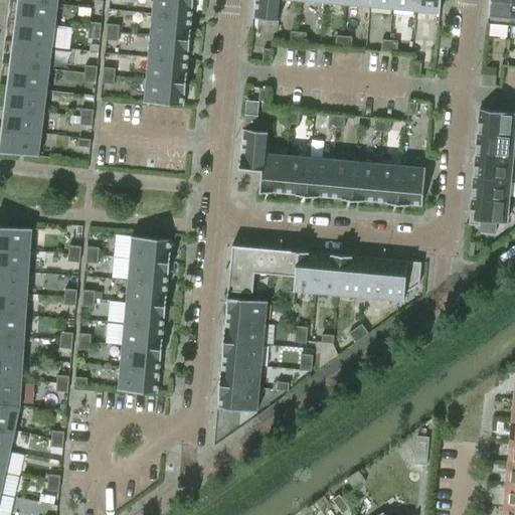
[(55,26),(58,4),(28,0),(17,0),(15,20),(55,26)]
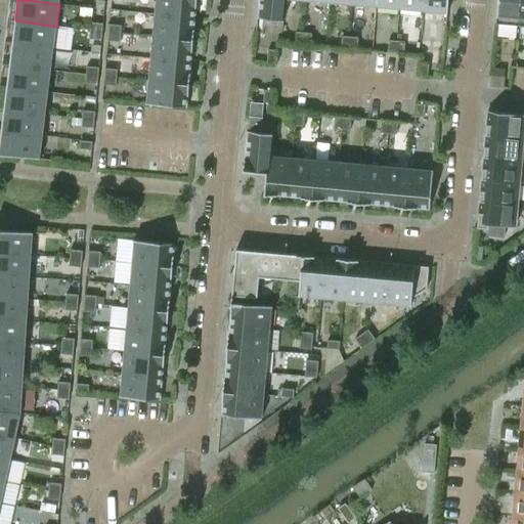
[(195,18),(197,0),(155,0),(154,14),(195,18)]
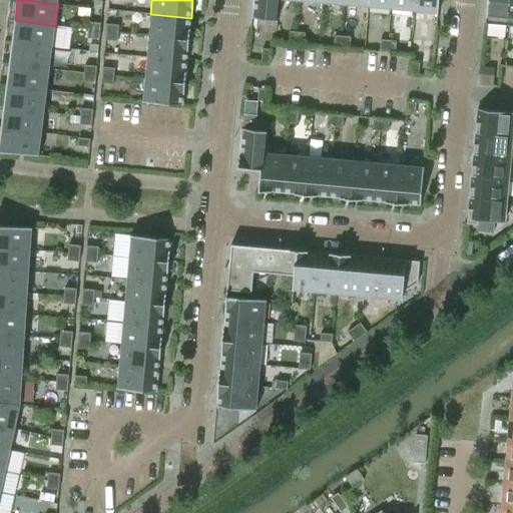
[(277,20),(278,0),(252,0),(251,18),(277,20)]
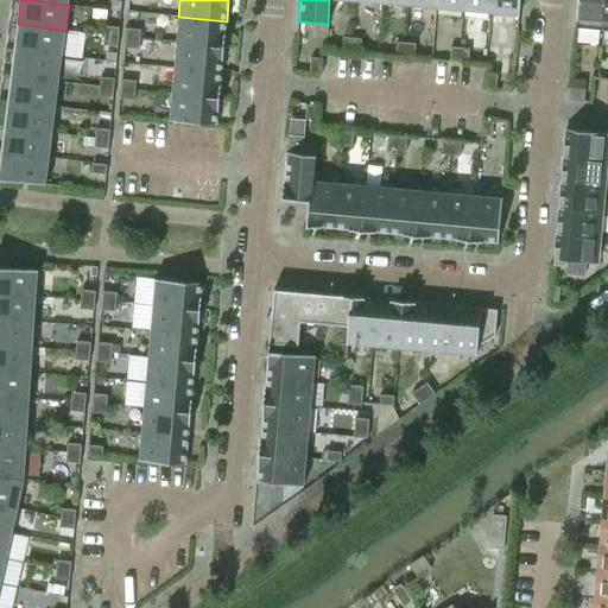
[(463,11),(463,0),(436,0),(436,8),(463,11)]
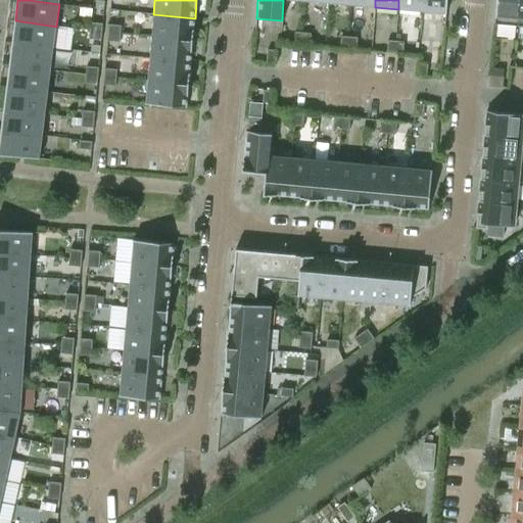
[(422,11),(422,0),(398,0),(398,9),(422,11)]
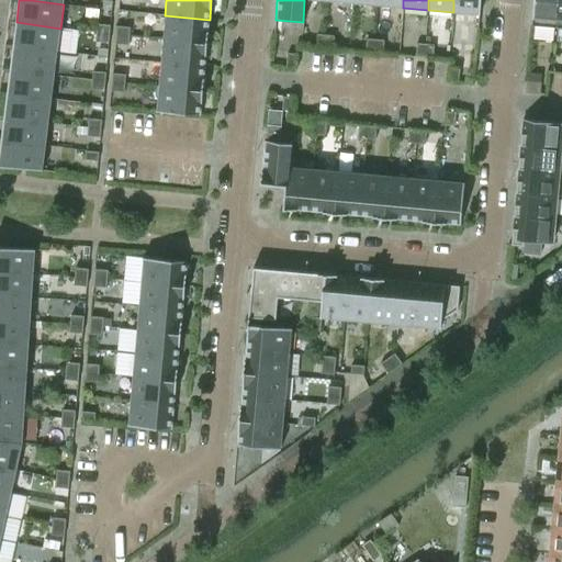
[(479,14),(480,0),(453,0),(453,12),(478,14),(479,14)]
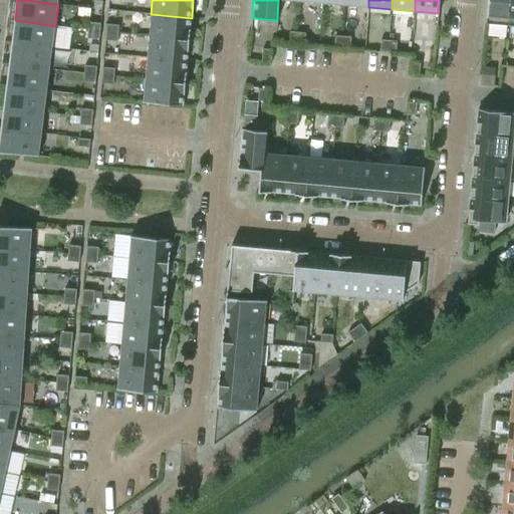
[(487,0),(486,23),(508,25),(510,0),(487,0)]
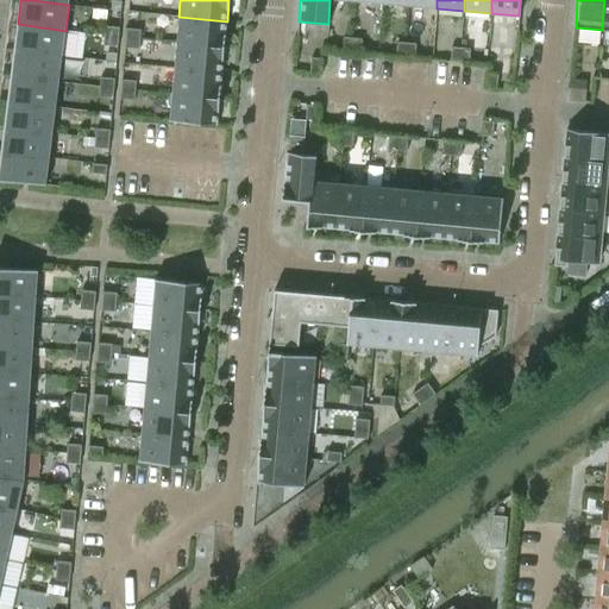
[(225,46),(227,22),(179,17),(176,42),(225,46)]
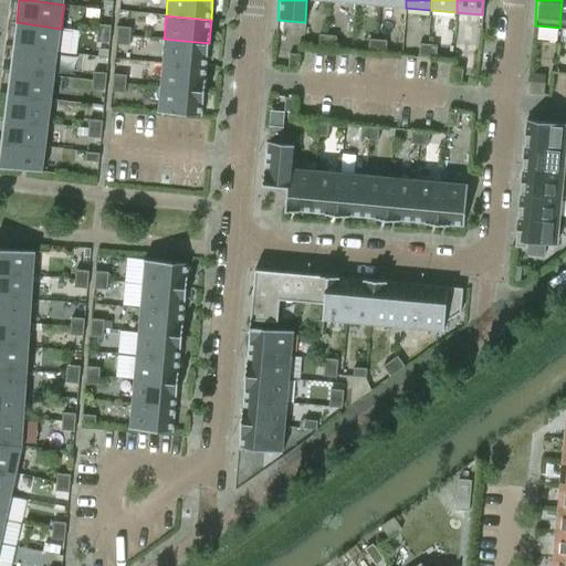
[(58,52),(61,29),(17,22),(13,45),(58,52)]
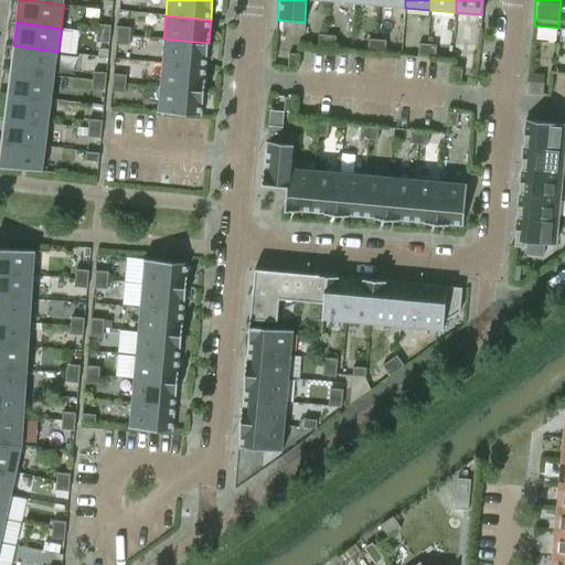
[(110,34),(110,25),(98,24),(97,33),(110,34)]
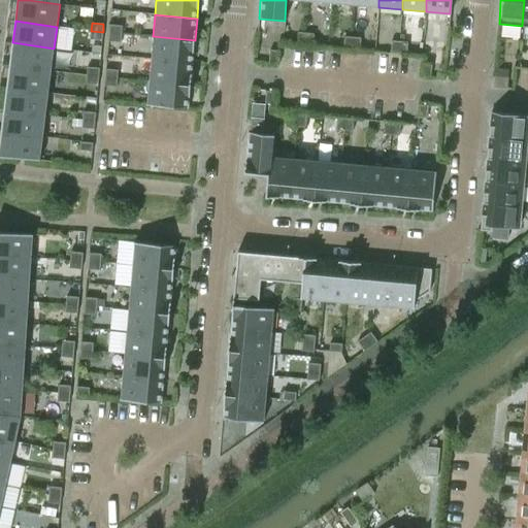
[(122,34),(123,26),(110,25),(109,33),(122,34)]
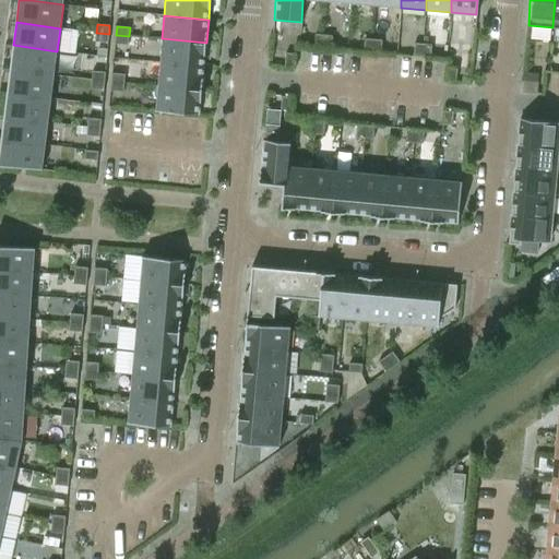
[(108,43),(109,34),(96,33),(95,42),(108,43)]
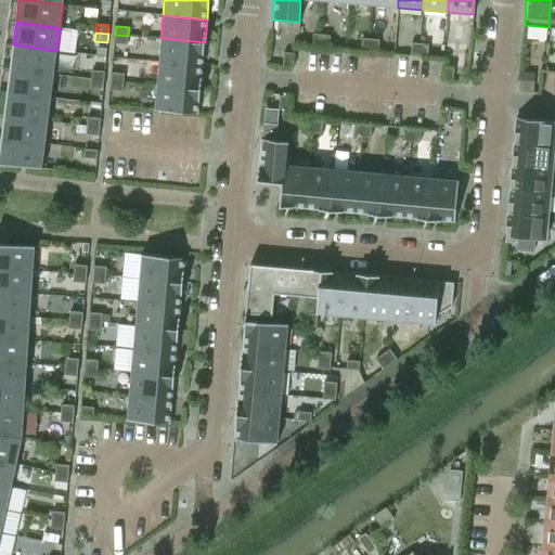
[(320,47),(321,35),(312,34),(311,47),(320,47)]
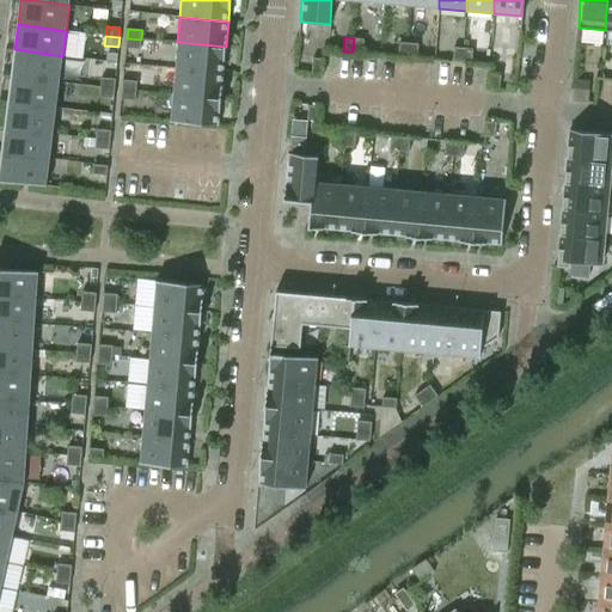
[(140,49),(141,40),(127,38),(126,48),(140,49)]
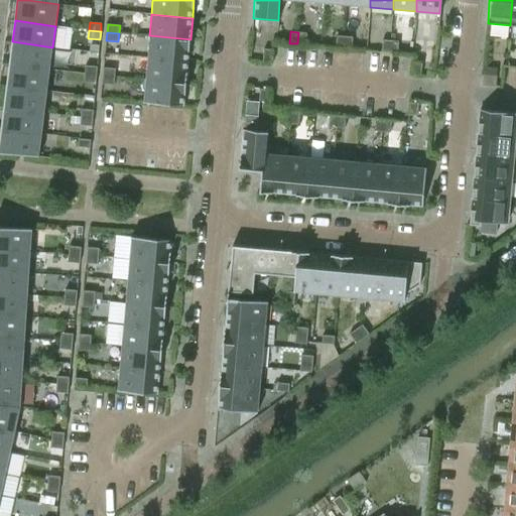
[(305,44),(306,32),(298,32),(297,43),(305,44)]
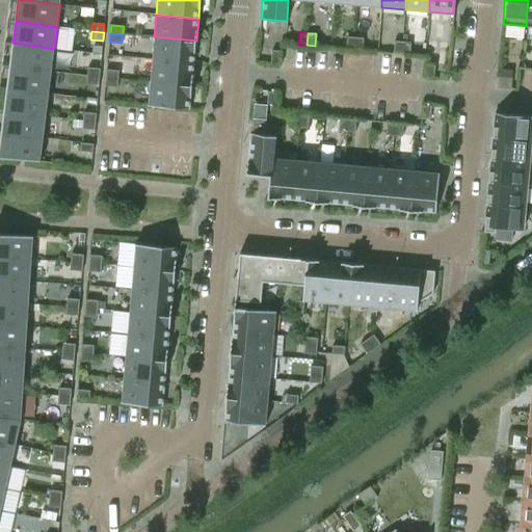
[(194,63),(196,41),(154,36),(152,59),(194,63)]
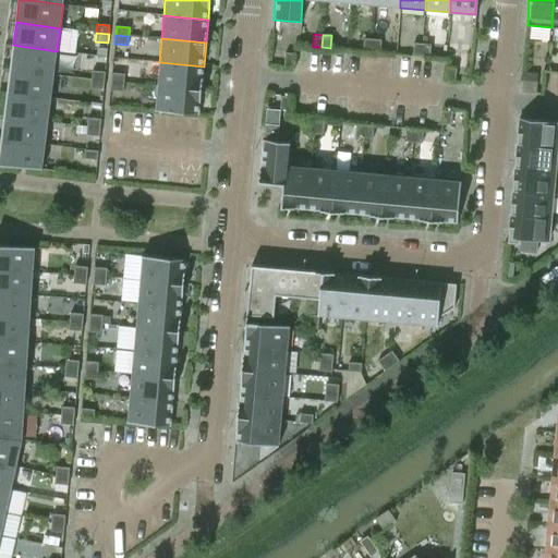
[(372,52),(373,39),(364,38),(363,51),(372,52)]
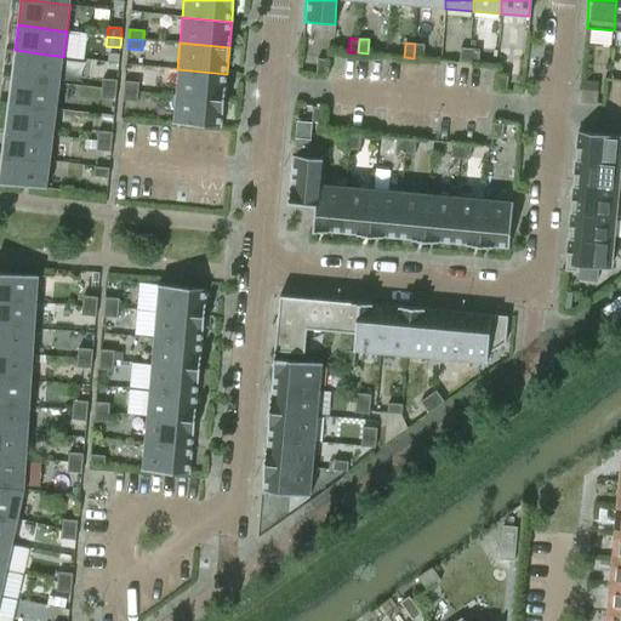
[(423,58),(425,44),(415,44),(414,58),(423,58)]
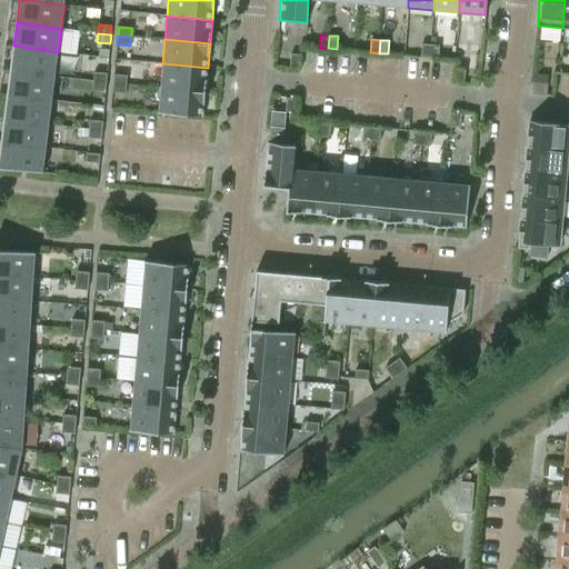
[(429,58),(430,45),(421,43),(420,57),(429,58)]
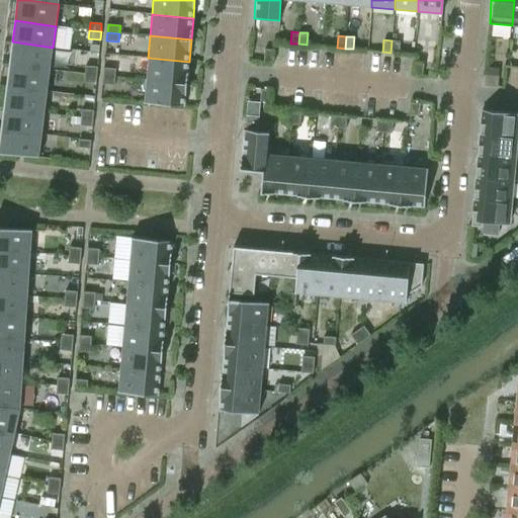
[(399,53),(400,41),(392,40),(391,53),(399,53)]
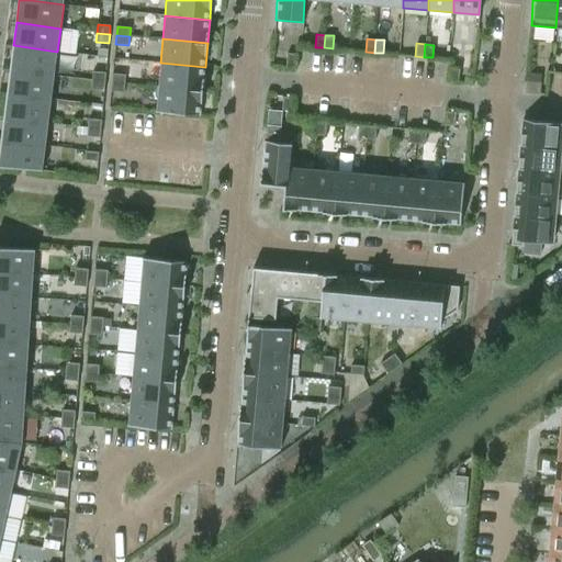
[(55,75),(57,52),(13,45),(10,69),(55,75)]
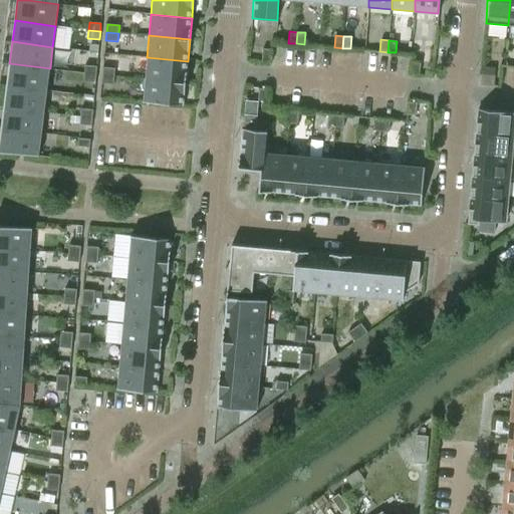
[(269,61),(271,49),(263,48),(261,60),(269,61)]
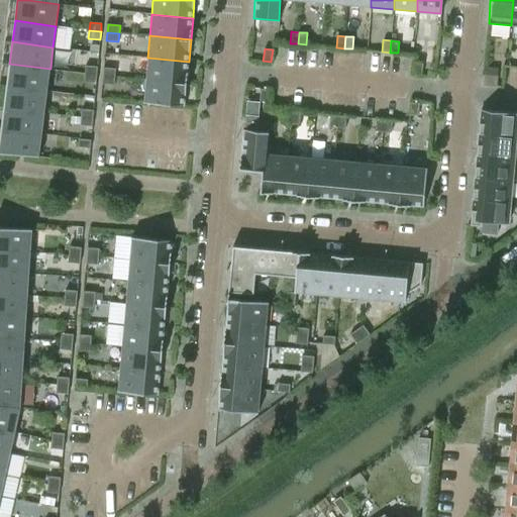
[(187,83),(189,62),(147,58),(145,79),(187,83)]
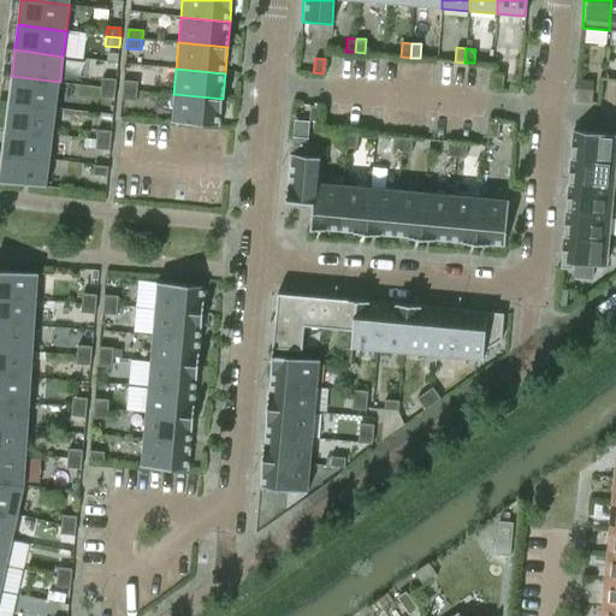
[(502,89),(503,75),(493,73),(492,88),(502,89)]
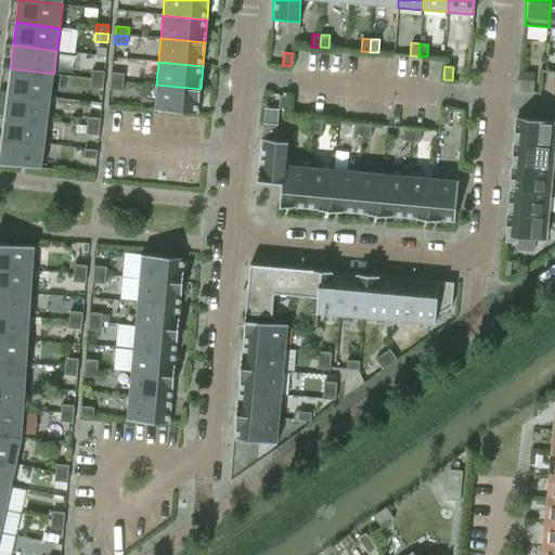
[(51,97),(54,74),(10,68),(8,91),(51,97)]
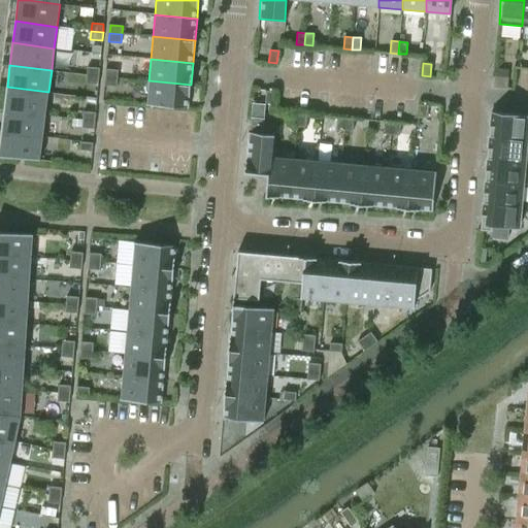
[(99,76),(100,68),(88,67),(87,75),(99,76)]
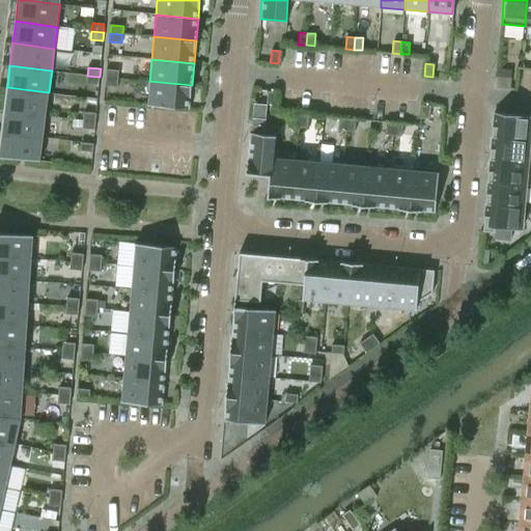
[(118,79),(119,71),(107,70),(106,78),(118,79)]
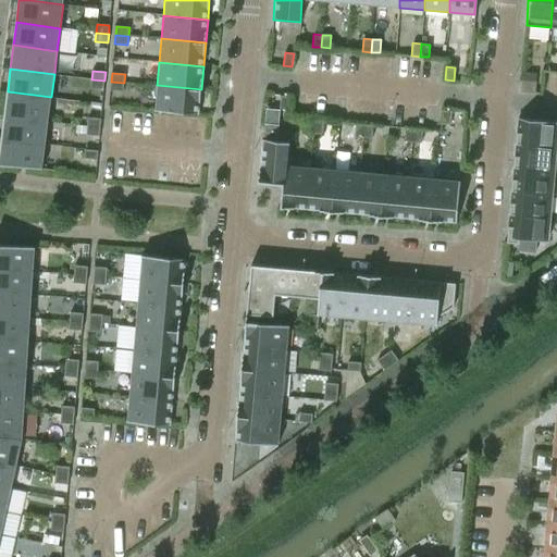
[(103,89),(104,81),(91,79),(90,88),(103,89)]
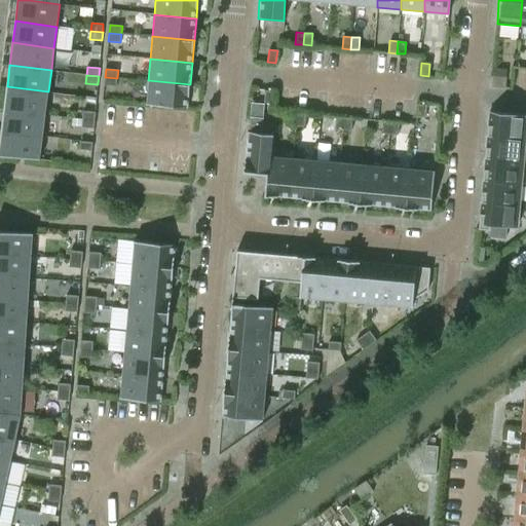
[(504,87),(505,77),(492,76),(491,86),(504,87)]
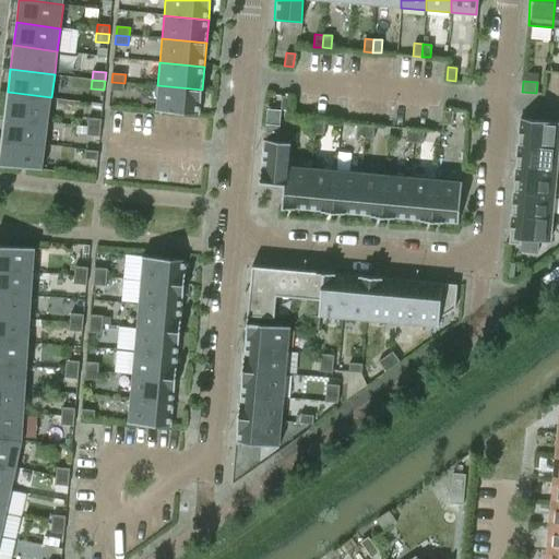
[(123,92),(125,83),(111,82),(110,91),(123,92)]
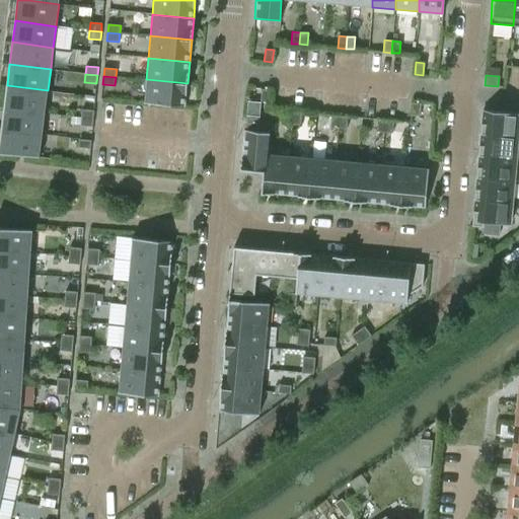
[(186,106),(188,83),(146,79),(144,102),(186,106)]
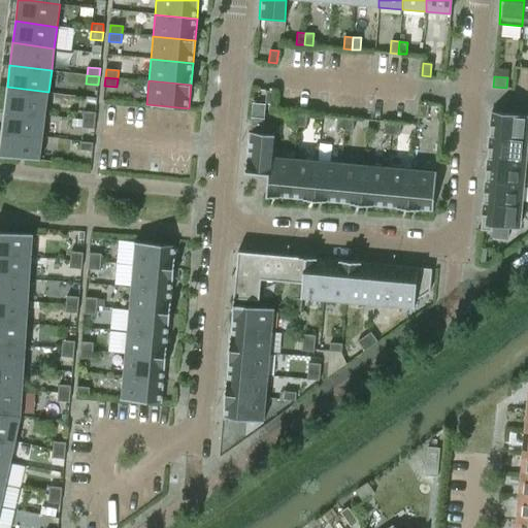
[(45,114),(48,92),(7,87),(4,109),(45,114)]
